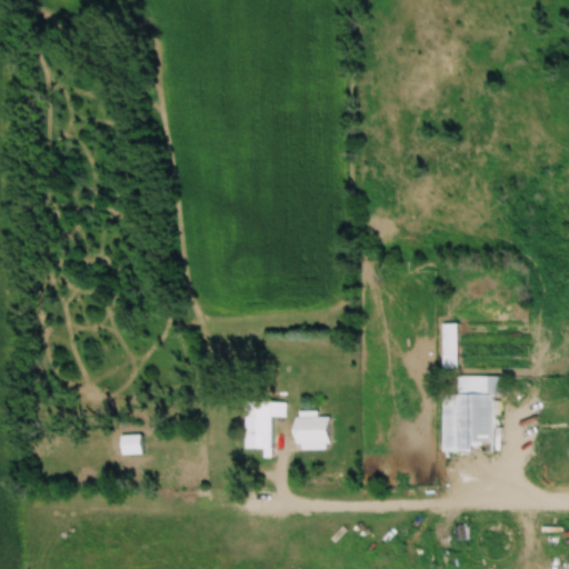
[(441,368),(458,368),(458,322),(441,322),(441,368)]
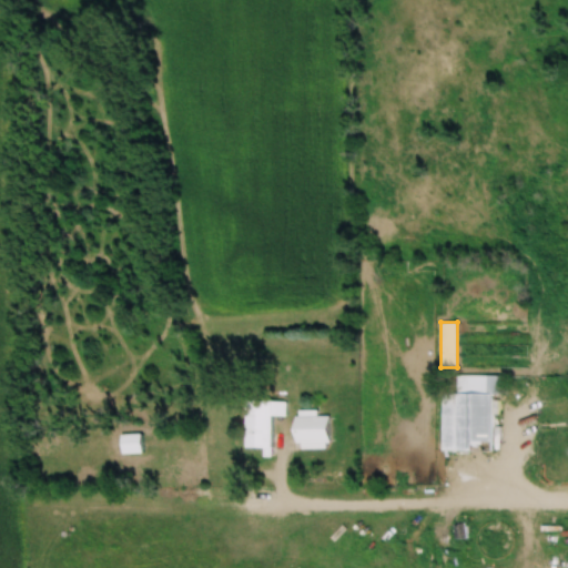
[(490,443),(490,394),(501,394),(501,376),(456,375),(456,393),(440,393),(440,452),(473,452),(473,443),(490,443)]
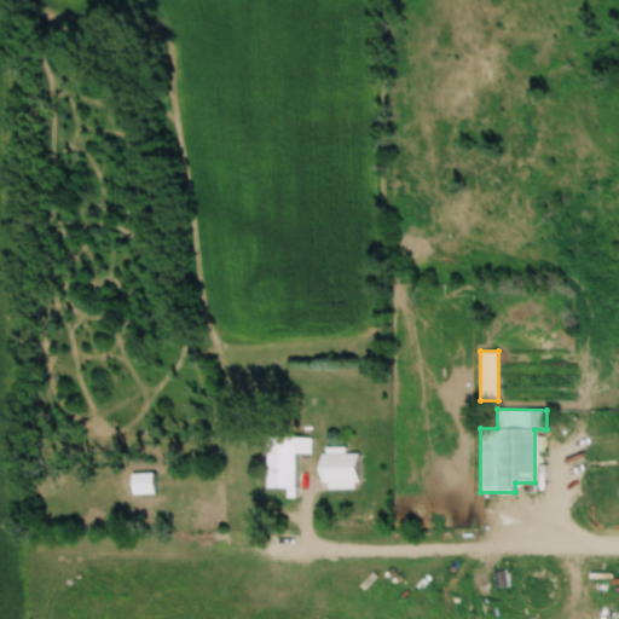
[(296,453),(311,453),(311,437),(268,435),(267,489),(285,489),(285,496),(295,496),(296,453)]
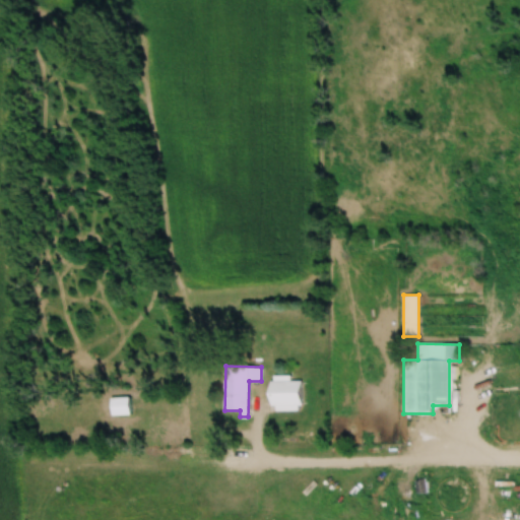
[(301,381),(288,381),(288,376),(270,376),(270,410),(301,410),(301,381)]
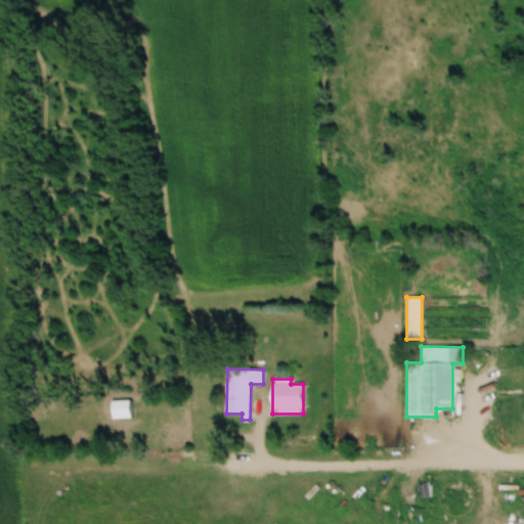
[(130,399),(112,400),(112,418),(130,418),(130,399)]
